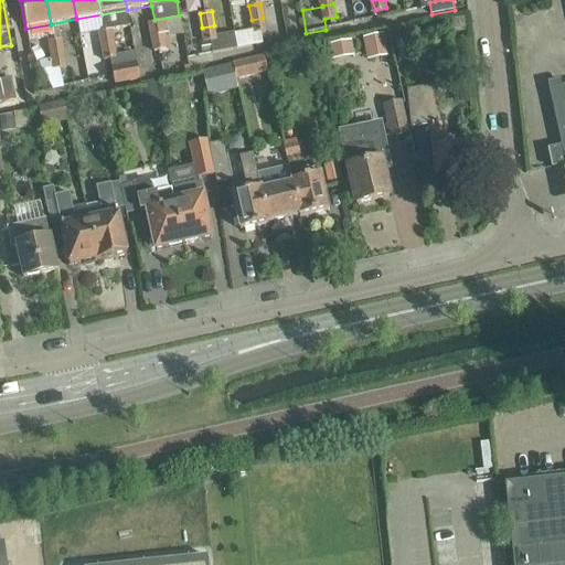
[(263,18),(252,20),(253,31),(254,34),(260,33),(266,32),(263,18)]
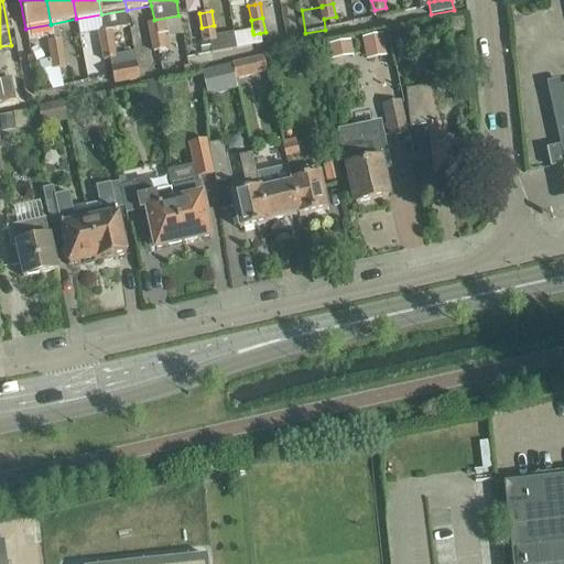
[(151,38),(163,36),(161,22),(149,24),(151,38)]
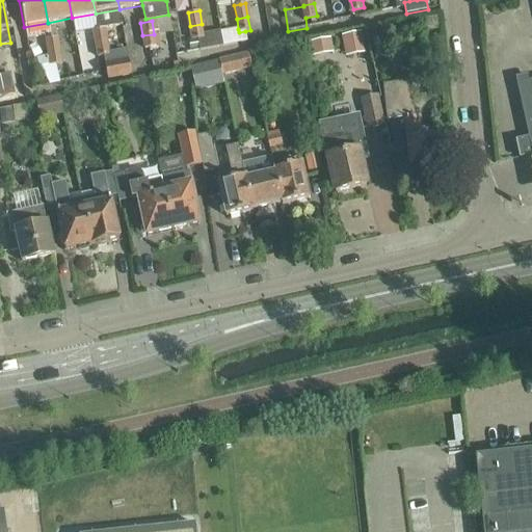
[(202,24),(190,26),(192,40),(204,37),(202,24)]
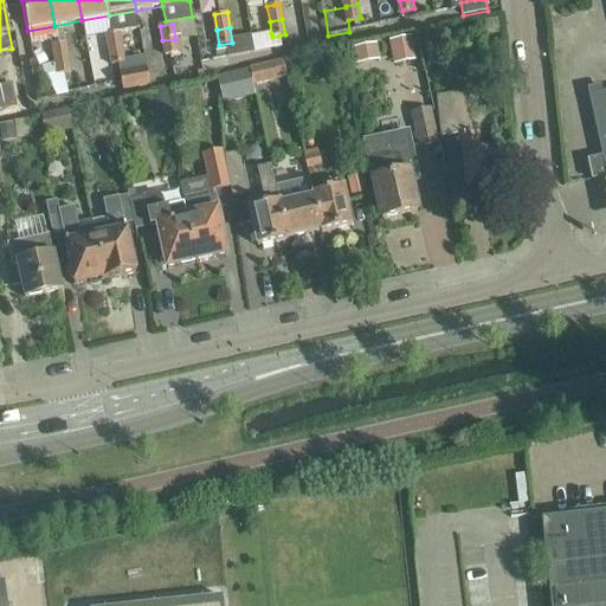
[(420,46),(437,44),(434,28),(418,32),(420,46)]
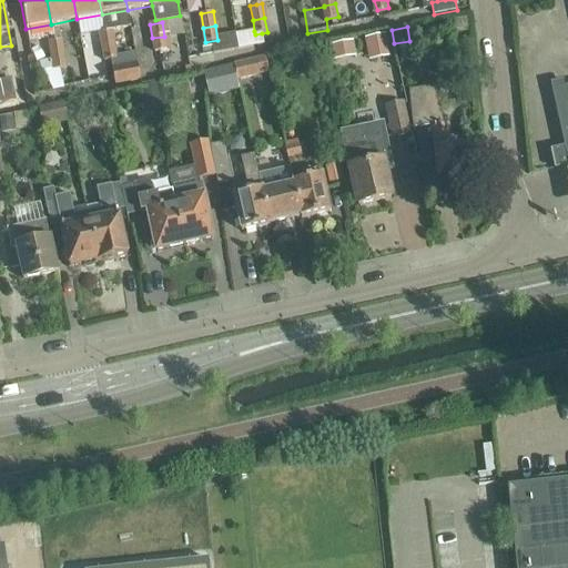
[(101,47),(113,44),(111,30),(99,32),(101,47)]
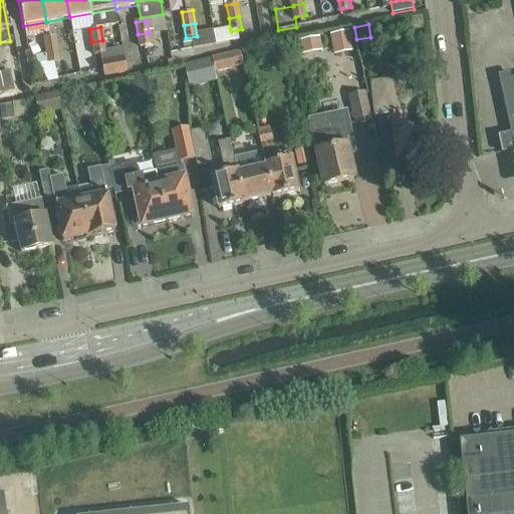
[(230,28),(213,31),(216,45),(228,43),(239,41),(237,30),(231,31),(230,28)]
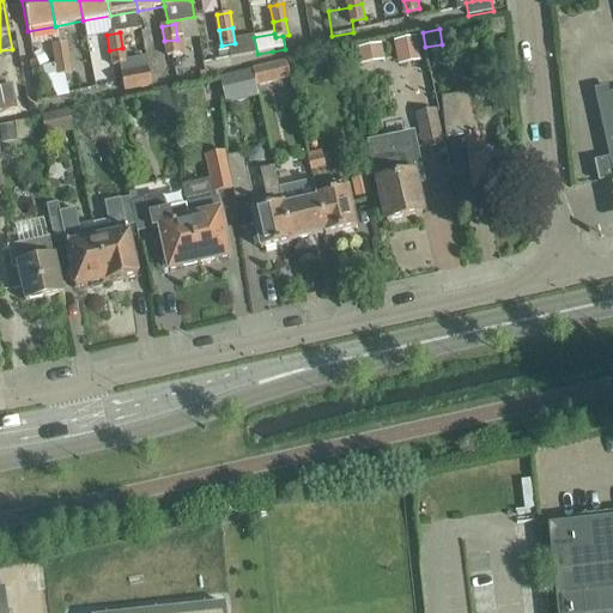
[(418,37),(394,42),(398,59),(422,54),(418,37)]
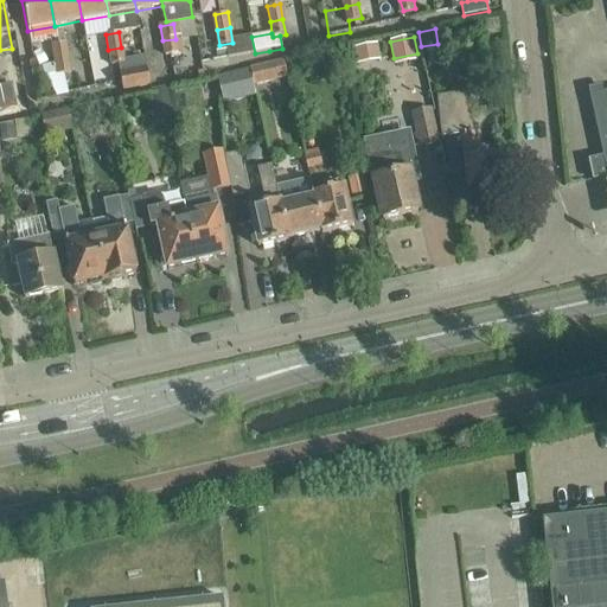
[(176,39),(163,40),(165,56),(178,53),(176,39)]
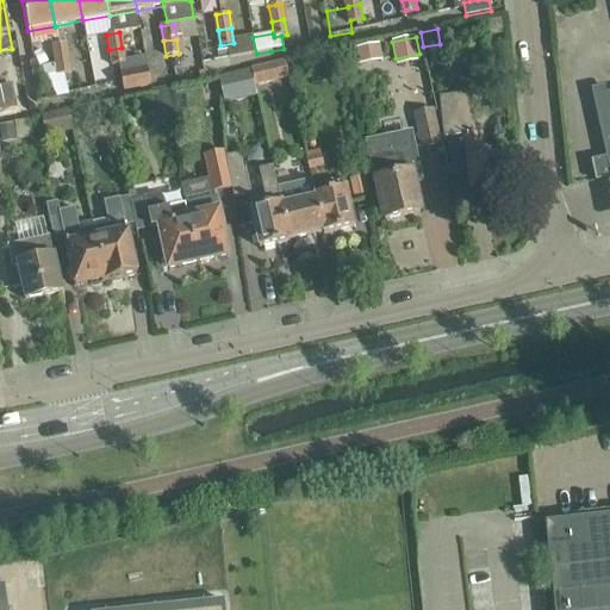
[(55,60),(68,57),(66,41),(53,44),(55,60)]
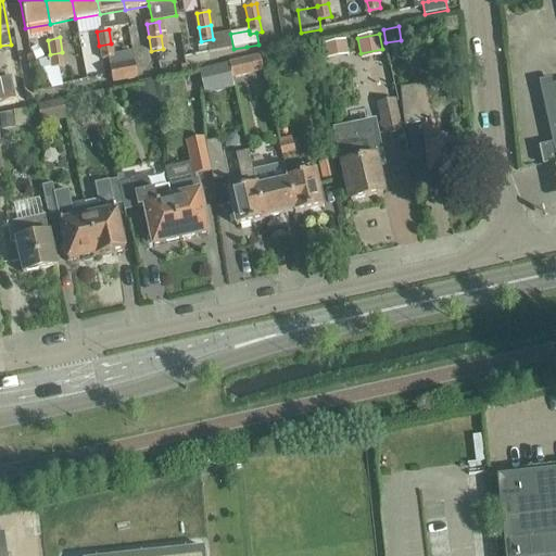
[(345,40),(325,46),(327,57),(349,52),(345,40)]
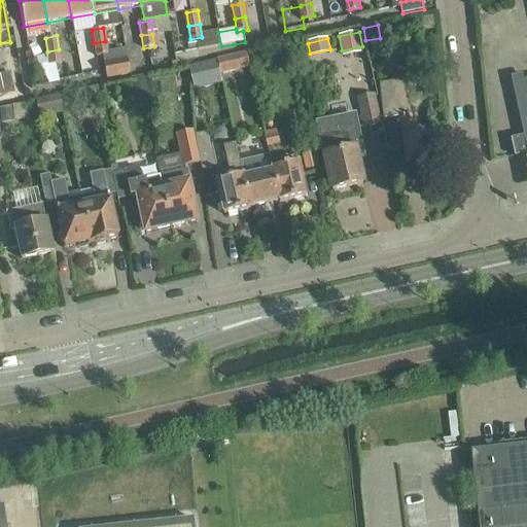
[(105,41),(94,43),(97,57),(108,55),(105,41)]
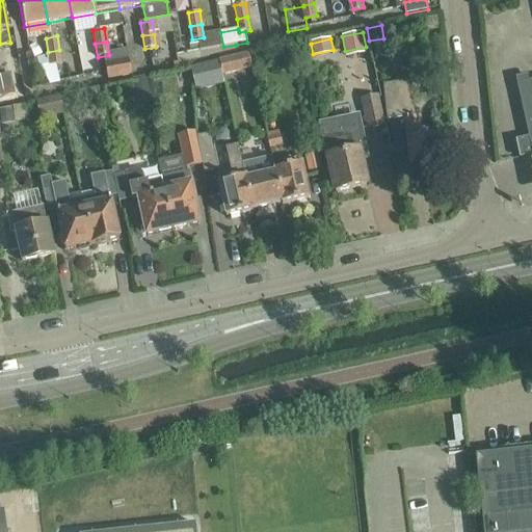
[(59,50),(48,52),(50,65),(62,63),(59,50)]
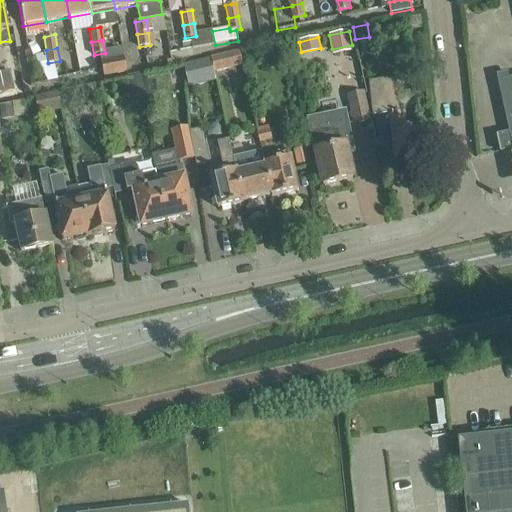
[(237,53),(211,58),(214,73),(240,67),(237,53)]
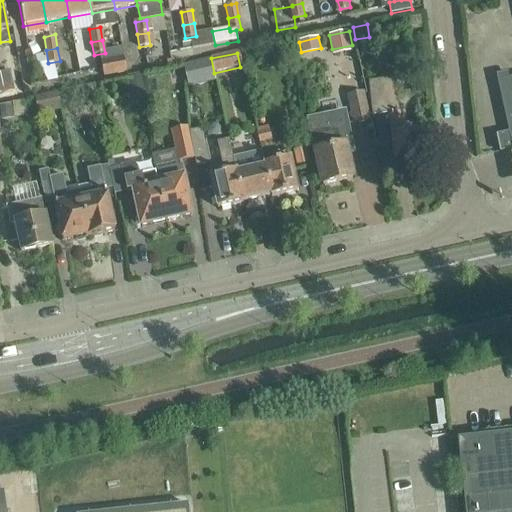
[(124,58),(101,62),(104,76),(127,72),(124,58)]
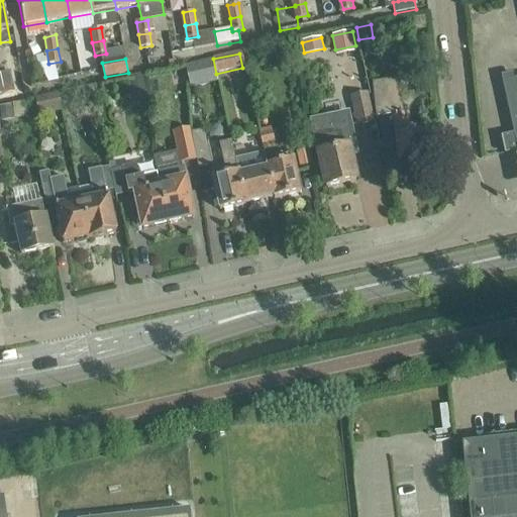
[(195,64),(185,67),(190,88),(200,86),(195,64)]
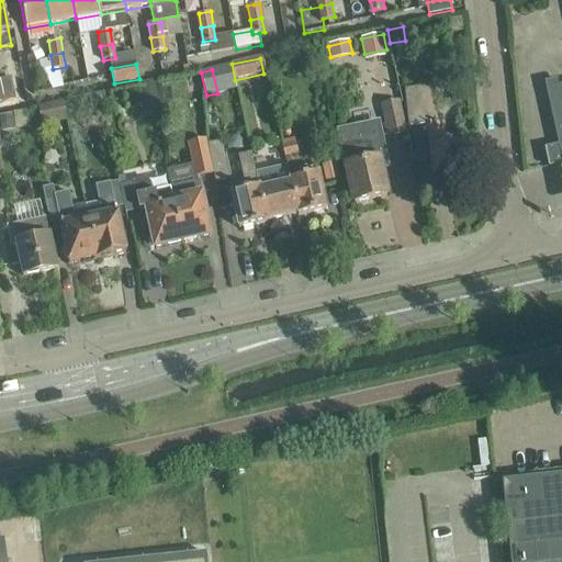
[(0,79),(0,101),(21,98),(18,76),(0,79)]
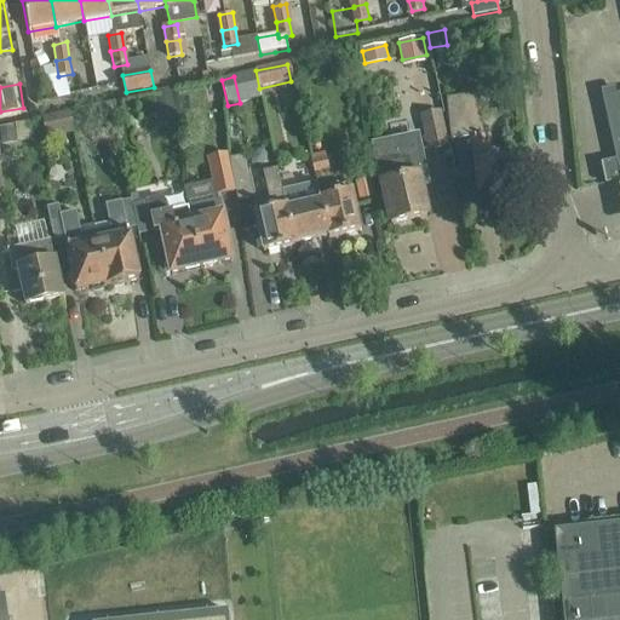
[(619,96),(616,97),(615,90),(601,92),(616,161),(601,165),(606,184),(619,181),(619,178),(618,168),(619,167),(619,96)]
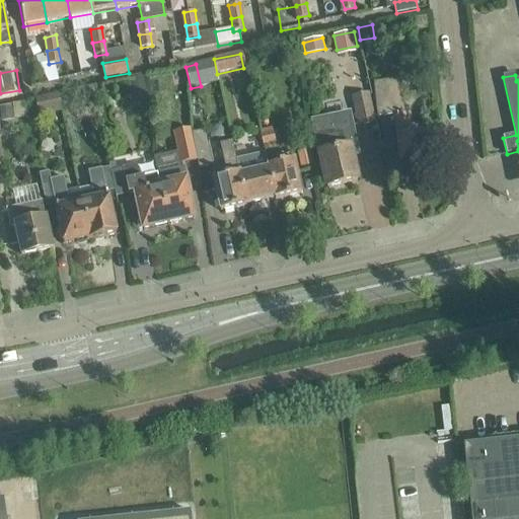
[(144,78),(129,81),(132,94),(147,91),(144,78)]
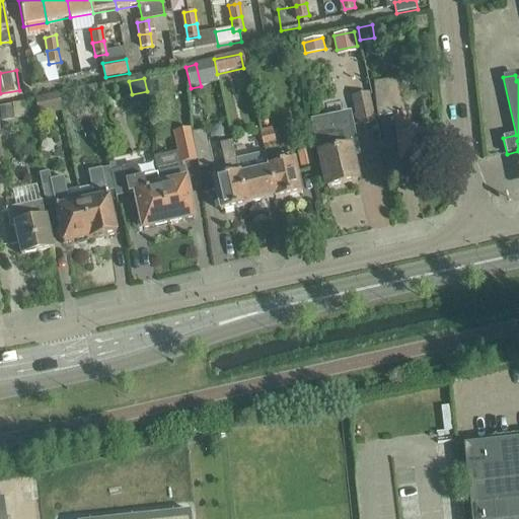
[(377,118),(394,116),(400,167),(430,164),(426,131),(411,133),(409,114),(396,115),(393,81),(373,83),(377,118)]
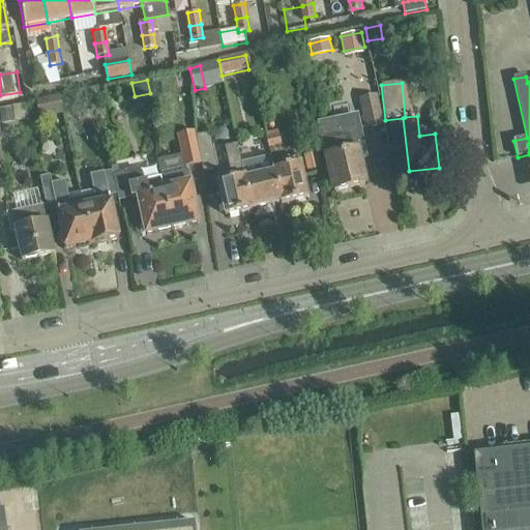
[(378,93),(364,95),(370,129),(383,127),(378,93)]
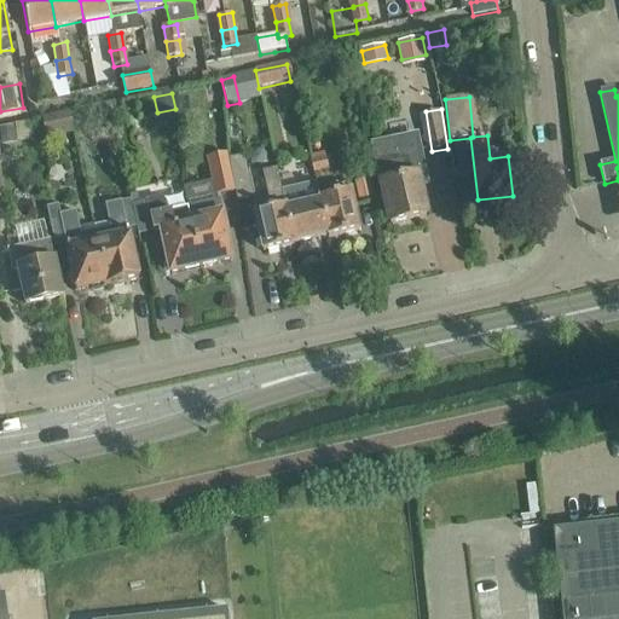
[(47,137),(76,133),(74,111),(45,115),(47,137)]
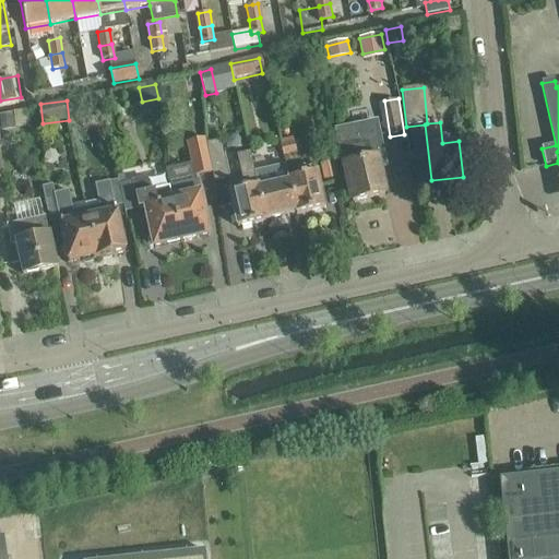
[(12,114),(0,116),(0,122),(1,129),(14,127),(12,114)]
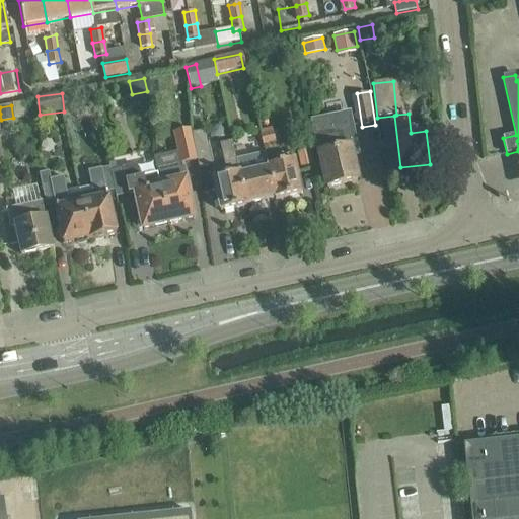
[(348,115),(312,123),(319,155),(322,168),(326,188),(357,180),(353,161),(352,156),(357,155),(348,115)]
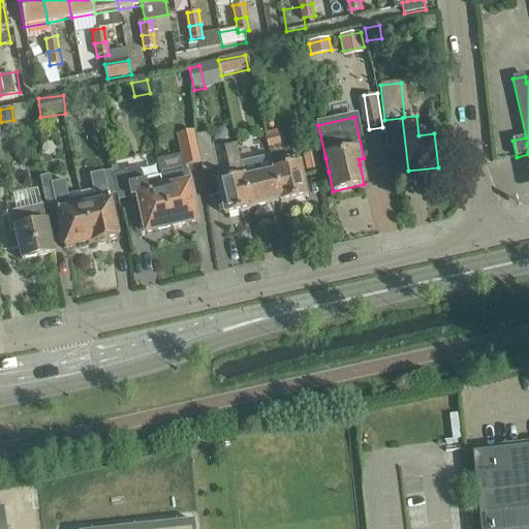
[(206,172),(218,168),(210,132),(197,135),(206,172)]
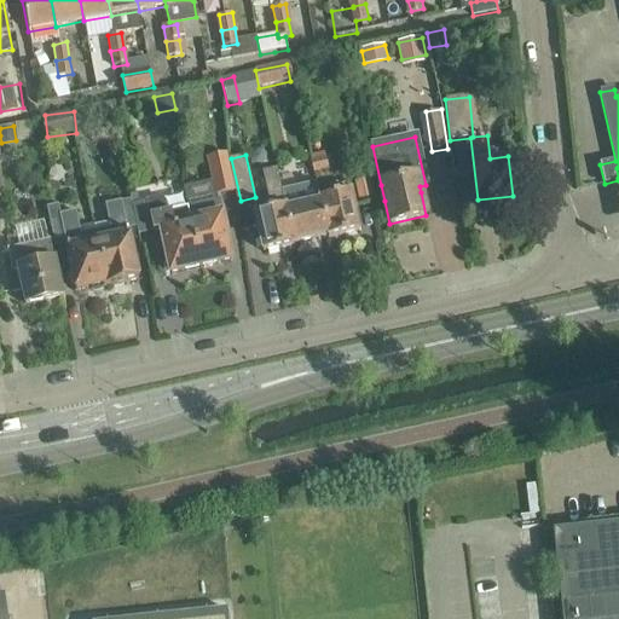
[(310,163),(312,174),(327,171),(324,161),(310,163)]
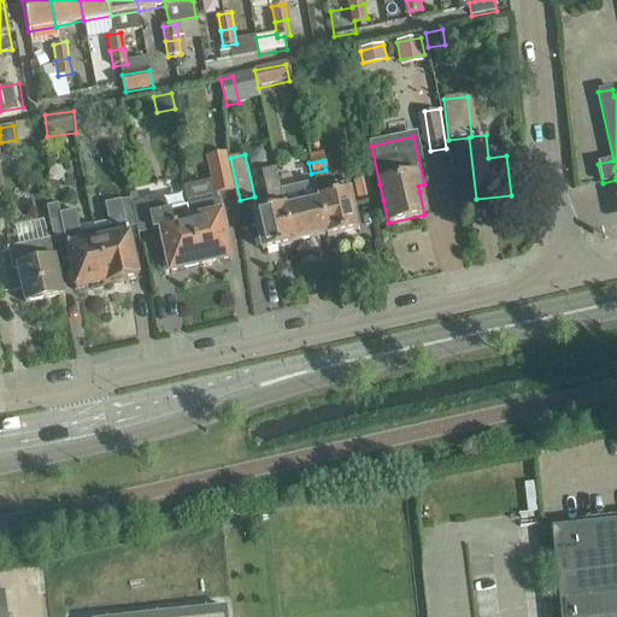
[(262,172),(270,210),(253,213),(262,252),(292,245),(283,206),(276,170),(262,172)]
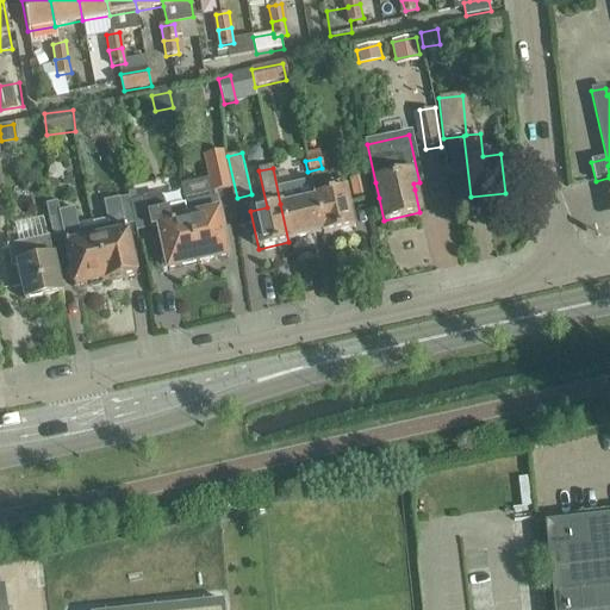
[(365,178),(350,180),(354,195),(368,192),(365,178)]
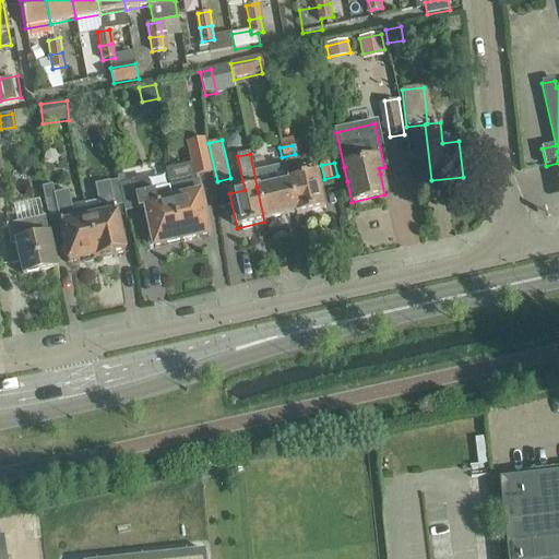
[(289,180),(297,215),(324,209),(317,174),(289,180)]
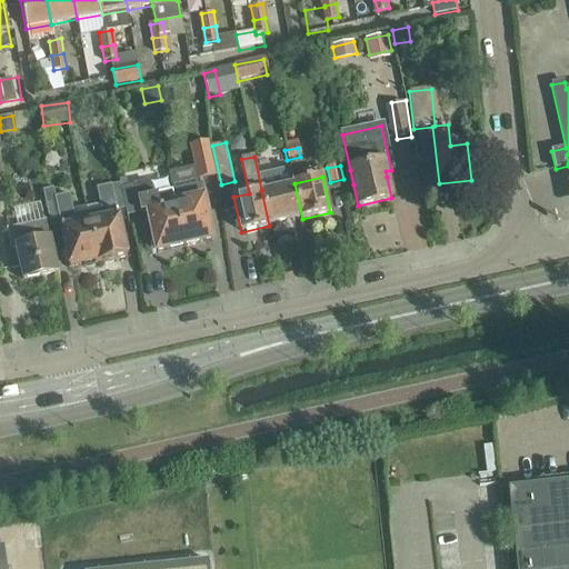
[(183,245),(171,192),(151,197),(148,182),(133,186),(140,213),(148,212),(157,251),(183,245)]
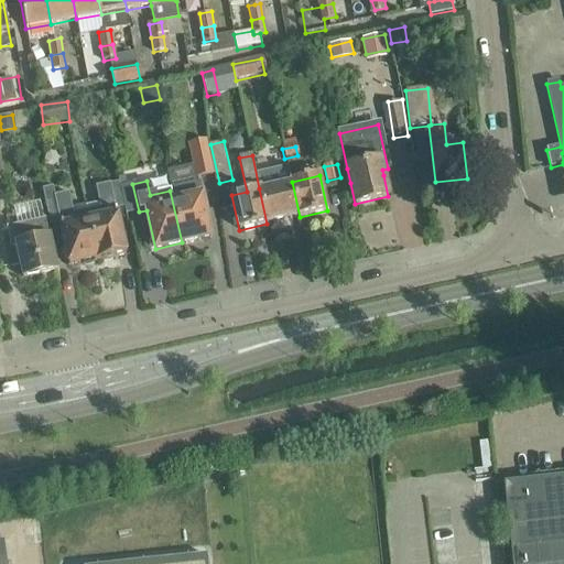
[(260,188),(259,188),(267,224),(268,224),(268,221),(299,215),(299,217),(300,217),(292,182),(292,184),(260,192),(260,188)]
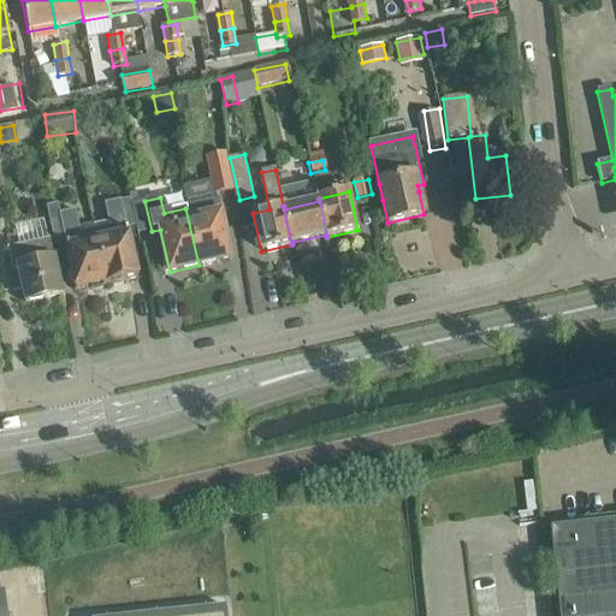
[(130,200),(120,201),(126,227),(136,225),(131,205),(130,200)]
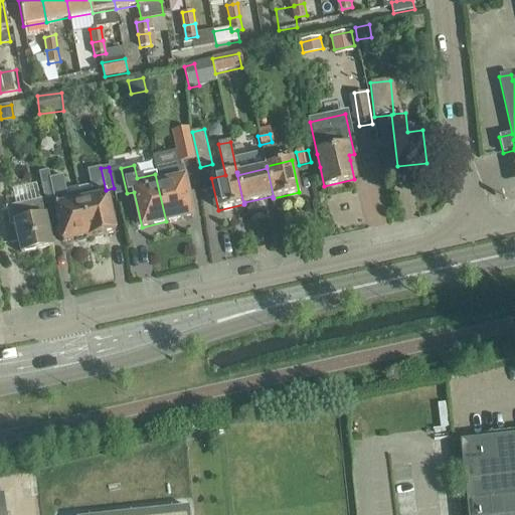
[(79,201),(88,239),(115,233),(106,190),(101,168),(87,171),(93,198),(79,201)]
